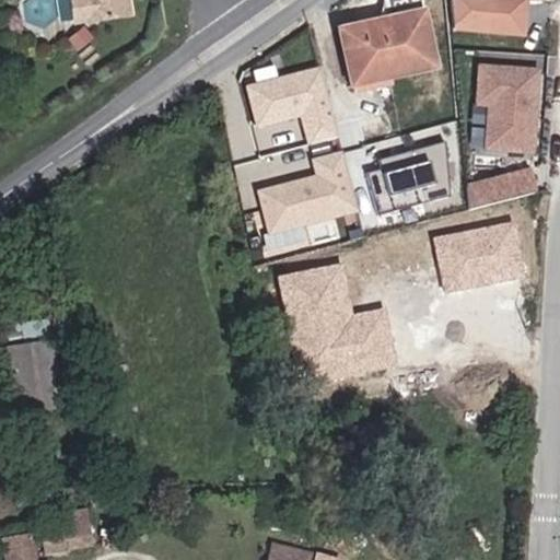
[(133,0),(73,0),(78,22),(137,15),(133,0)]
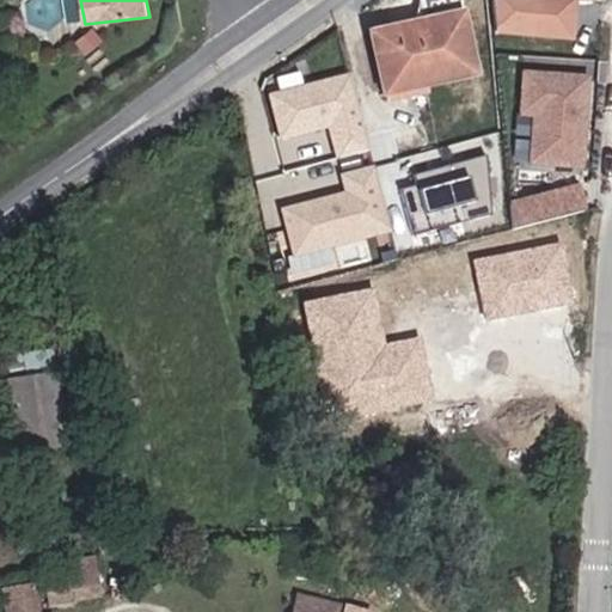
[(580,6),(497,2),(496,36),(579,40),(580,6)]
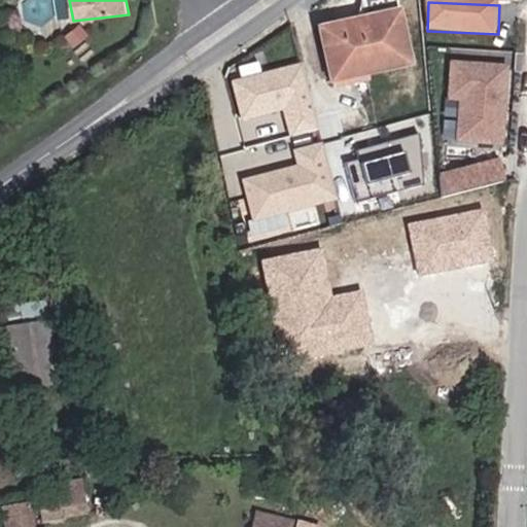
[(401,10),(319,27),(330,85),(416,66),(401,10)]
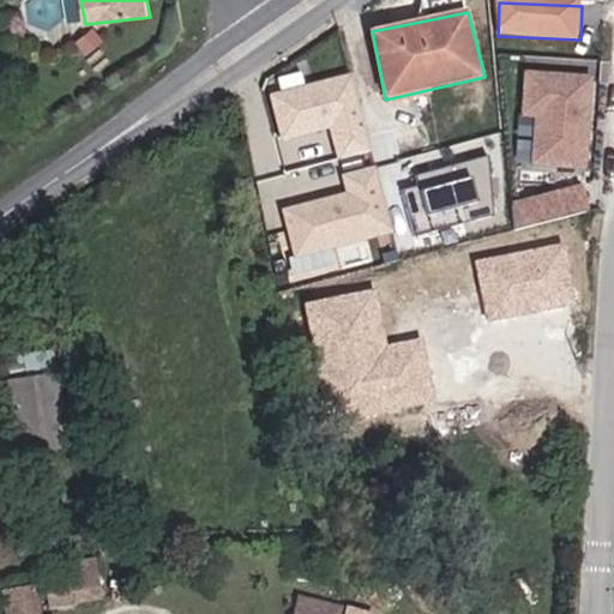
[(355,71),(268,91),(280,140),(330,130),(337,161),(270,176),(289,260),(393,236),(355,71)]
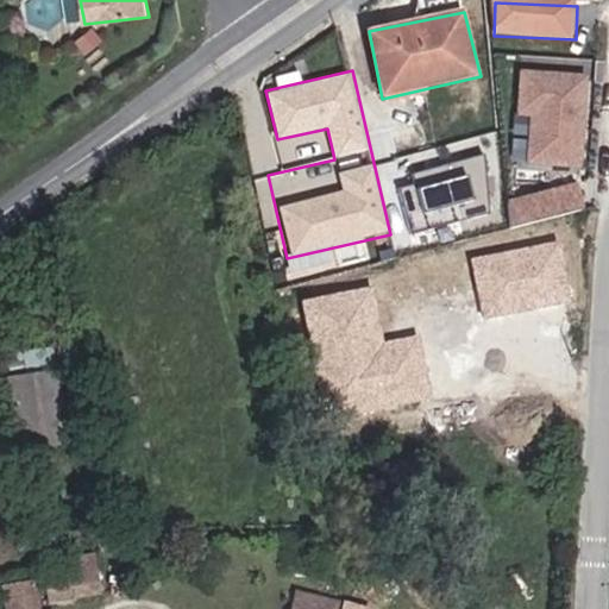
[(589,76),(521,70),(518,120),(529,121),(526,163),(583,168),(589,76)]
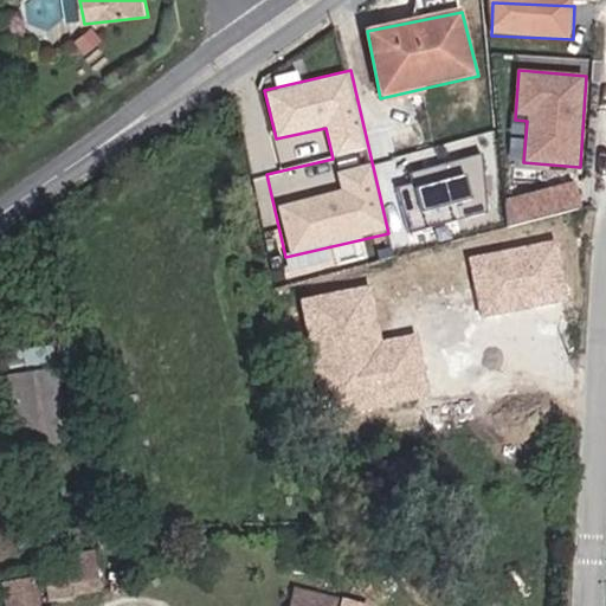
[(482,159),(397,175),(407,229),(492,212),(482,159)]
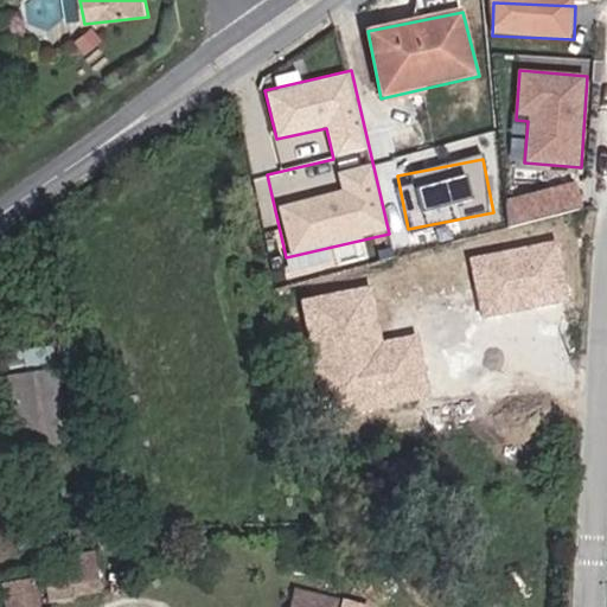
[(579,181),(508,200),(515,228),(586,209),(579,181)]
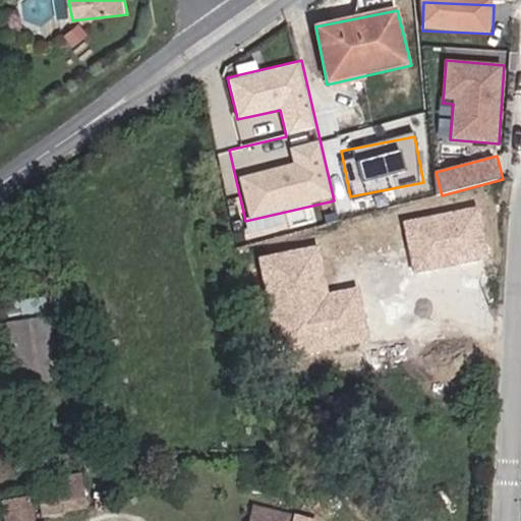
[(53,317),(10,320),(17,385),(63,382),(53,317)]
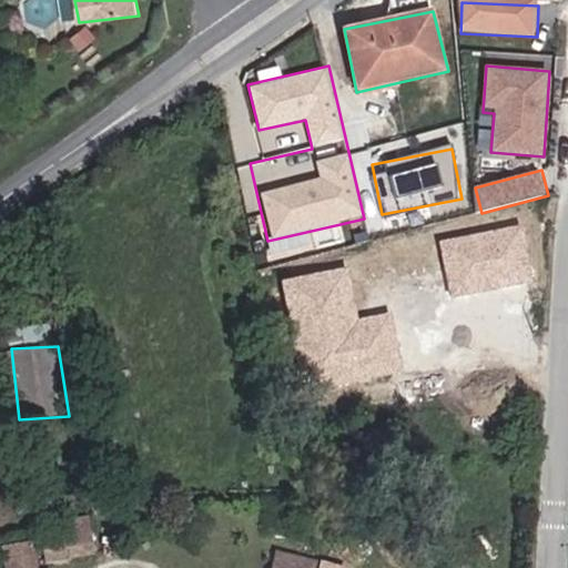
[(94,516),(42,521),(47,560),(99,555),(94,516)]
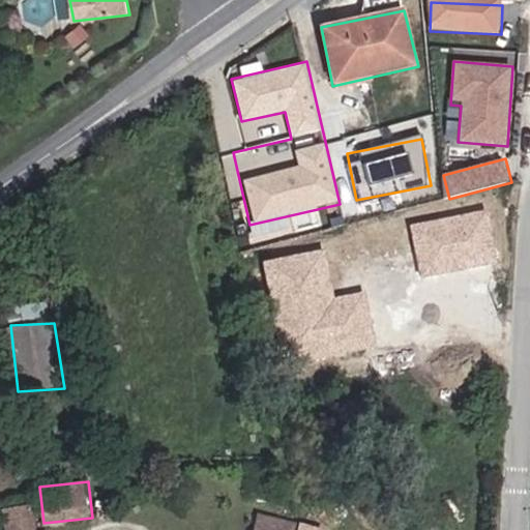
[(38,529),(34,504),(3,509),(5,529),(38,529)]
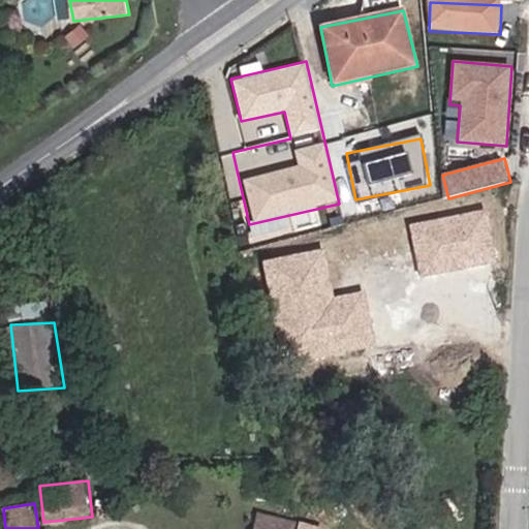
[(320,528),(321,527),(261,514),(257,528),(320,528)]
